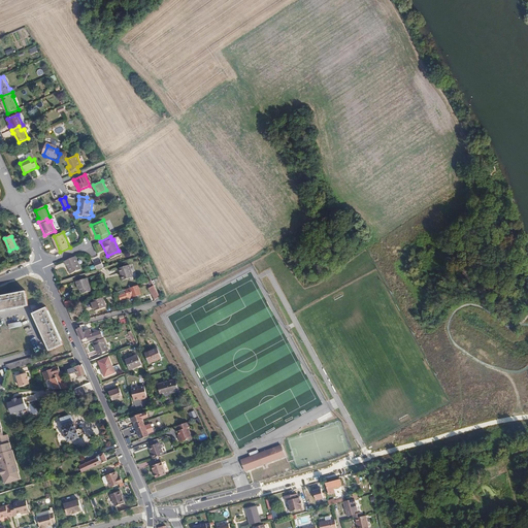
[(501,259),(497,251),(491,255),(491,256),(489,257),(491,261),(496,259),(497,261),(501,259)]
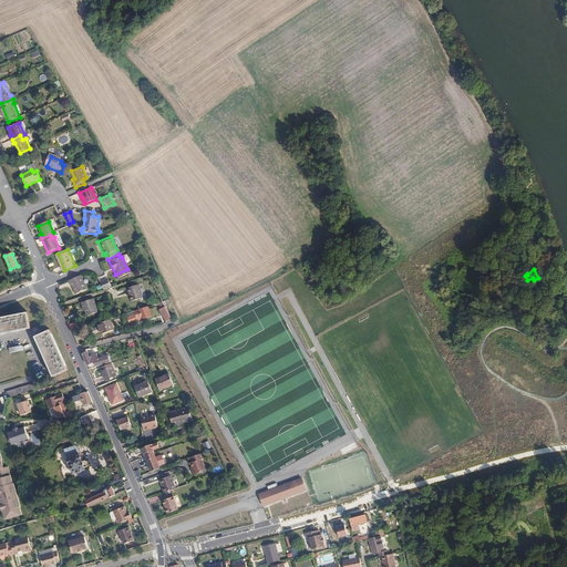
[(81,276),(68,281),(69,286),(71,285),(76,296),(88,291),(81,276)]
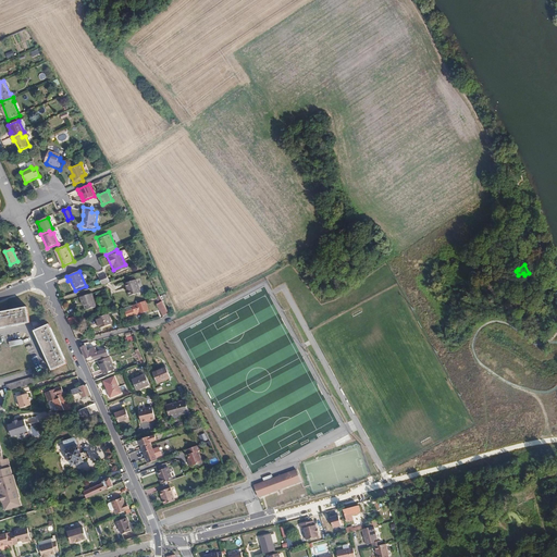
[(109,282),(107,275),(100,279),(103,285),(109,282)]
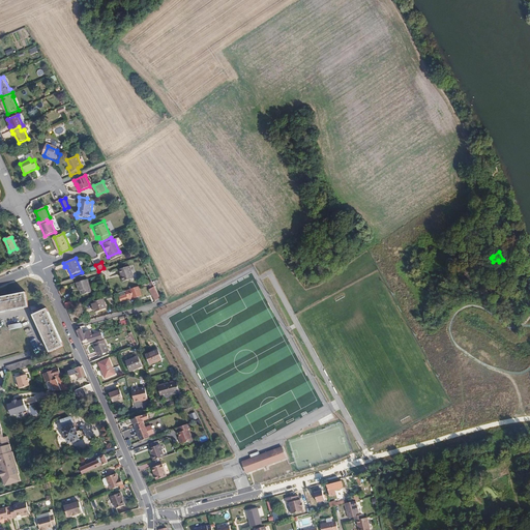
[(135,277),(130,265),(120,268),(124,281),(135,277)]
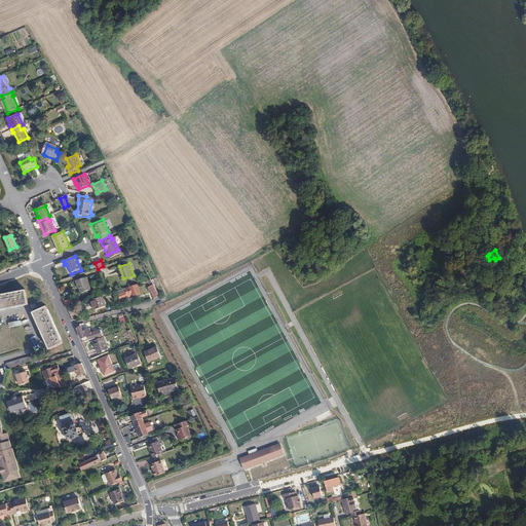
[(90,291),(86,278),(75,282),(78,290),(79,290),(80,294),(90,291)]
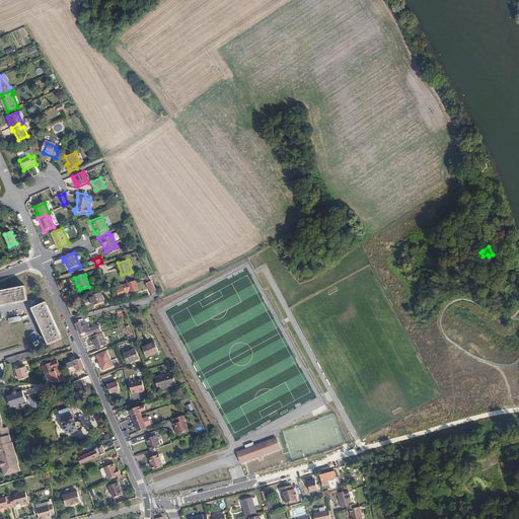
[(140,289),(137,280),(125,284),(127,288),(118,292),(119,296),(131,291),(131,292),(140,289)]
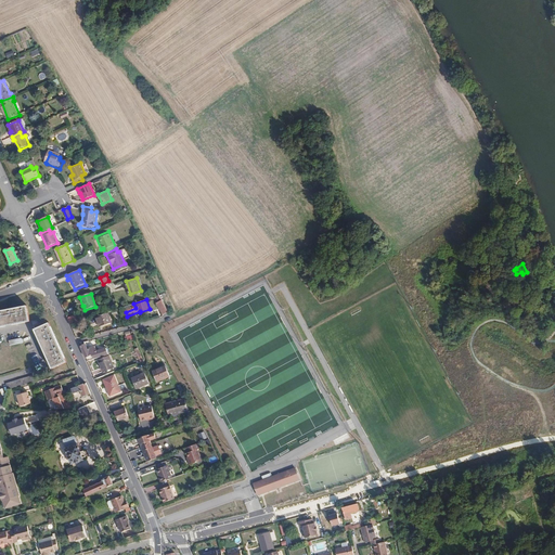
[(159,300),(154,305),(162,317),(167,312),(159,300)]
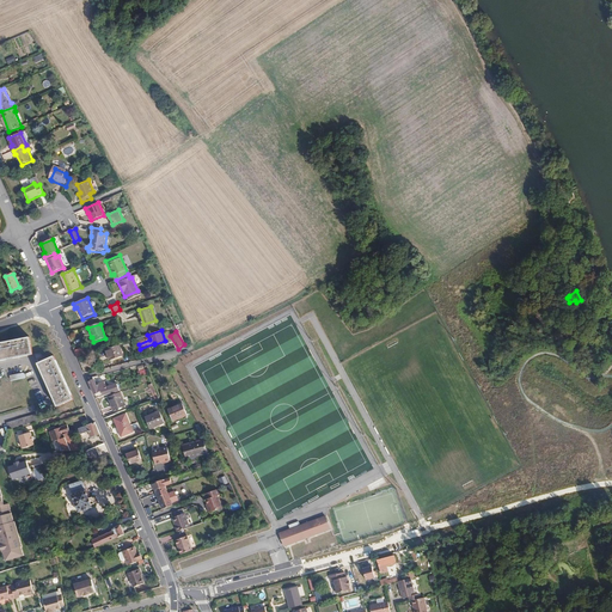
[(0,343),(0,361),(35,354),(31,337),(0,343)]
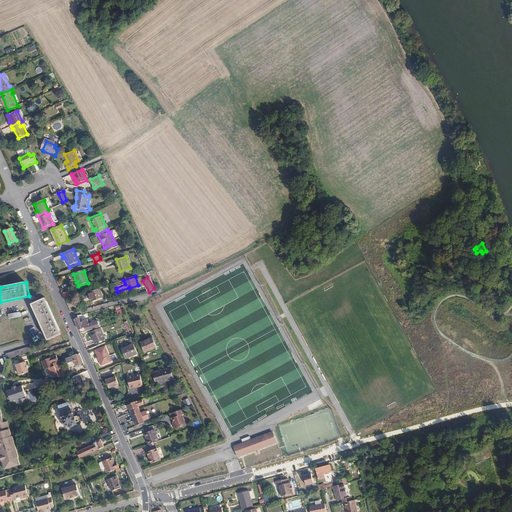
[(103,297),(100,288),(89,292),(92,301),(103,297)]
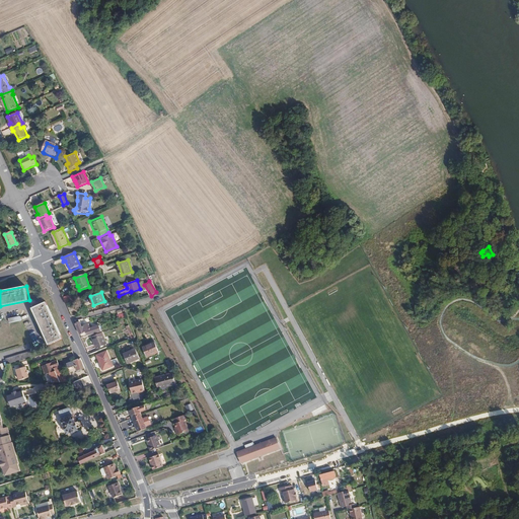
[(66,304),(71,302),(73,301),(70,295),(63,297),(66,304)]
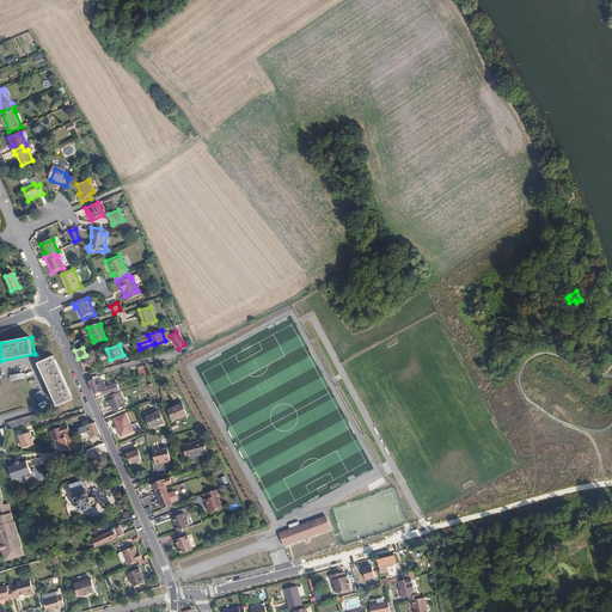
[(74,397),(55,355),(40,362),(59,404),(74,397)]
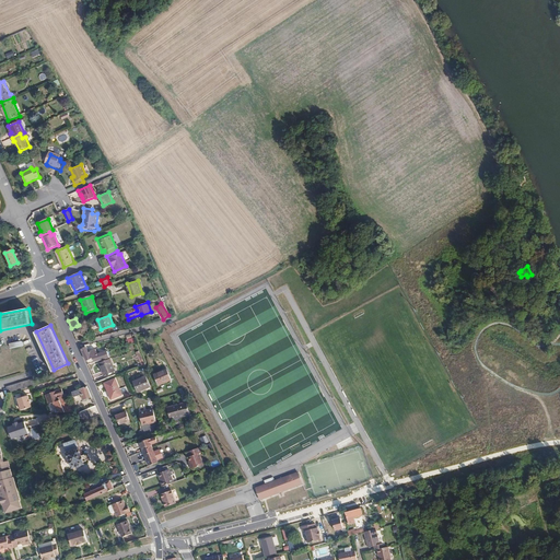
[(86,345),(83,346),(81,349),(85,360),(93,358),(94,357),(95,352),(98,351),(97,349),(89,351),(86,345)]
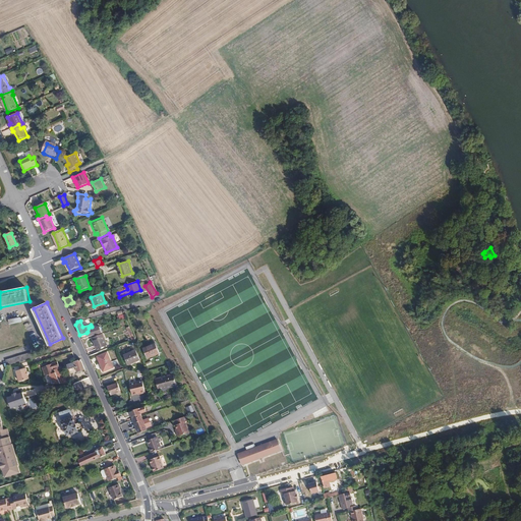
[(88,332),(87,333),(88,336),(94,335),(94,334),(103,332),(101,326),(92,329),(92,327),(89,328),(88,332)]
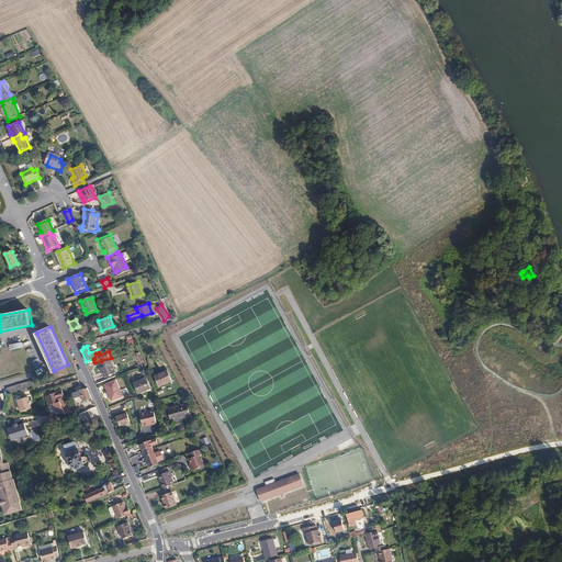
[(123,368),(117,357),(108,361),(112,372),(123,368)]
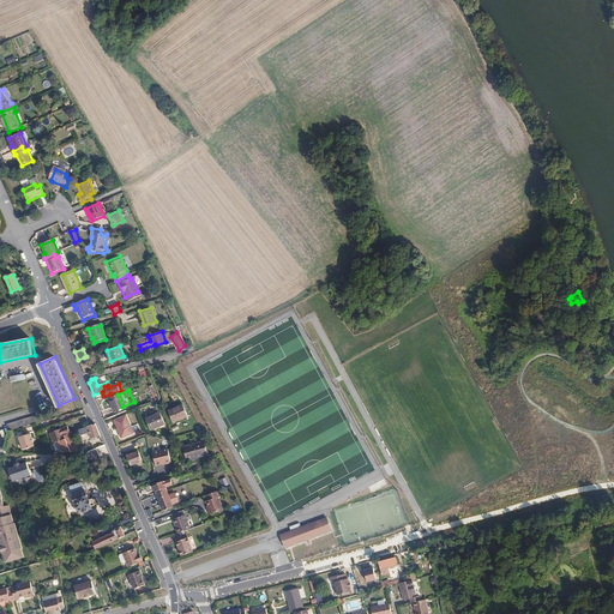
[(182,403),(168,409),(174,421),(188,415),(182,403)]
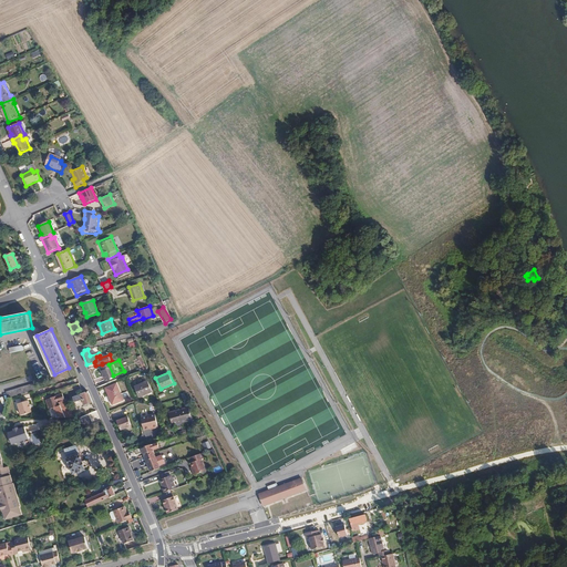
[(152,391),(147,381),(135,385),(138,397),(152,391)]
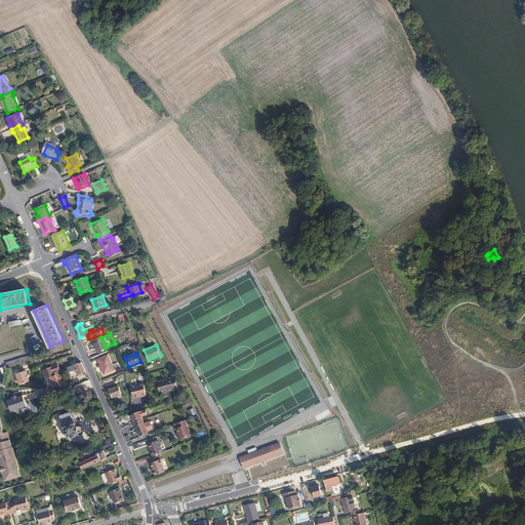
[(114,368),(108,354),(98,359),(105,372),(114,368)]
